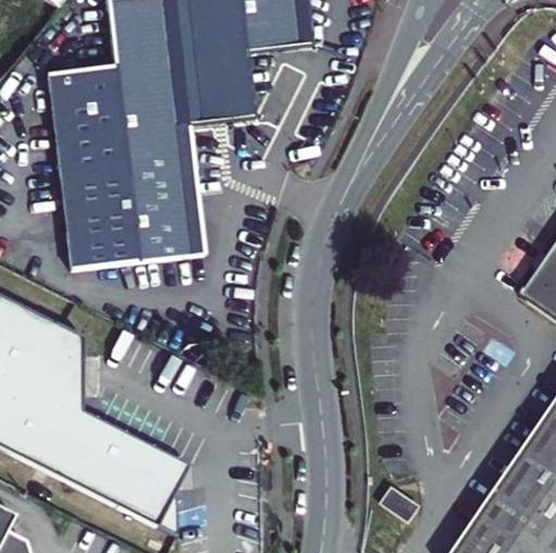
[(192,127),(213,124),(231,122),(245,121),(258,119),(249,52),(294,46),(316,42),(309,0),(132,0),(106,3),(114,68),(47,76),(74,274),(209,256),(202,213),(192,127)]
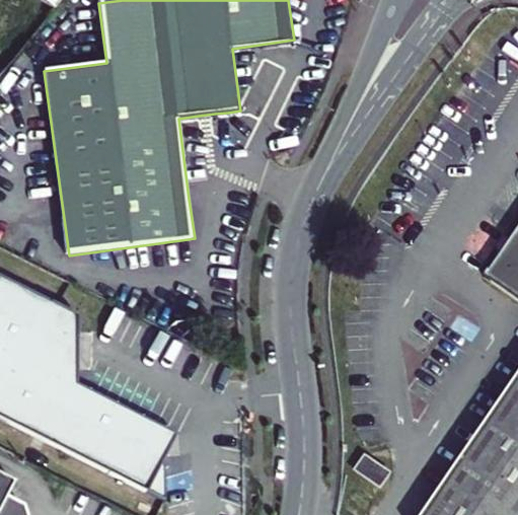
[(230,122),(228,113),(199,116),(201,126),(230,122)]
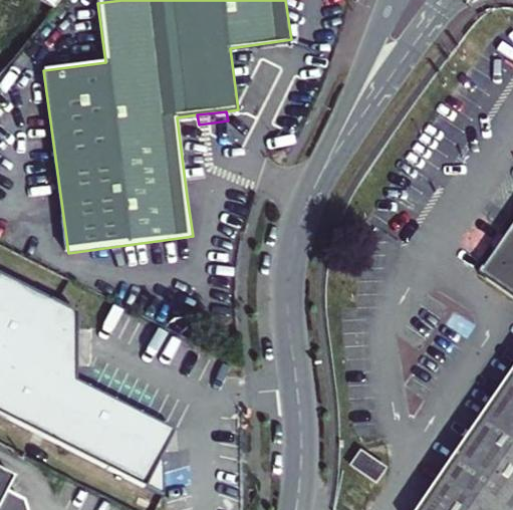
[(512,509),(512,224),(479,273),(512,295),(512,369),(420,509),(512,509)]
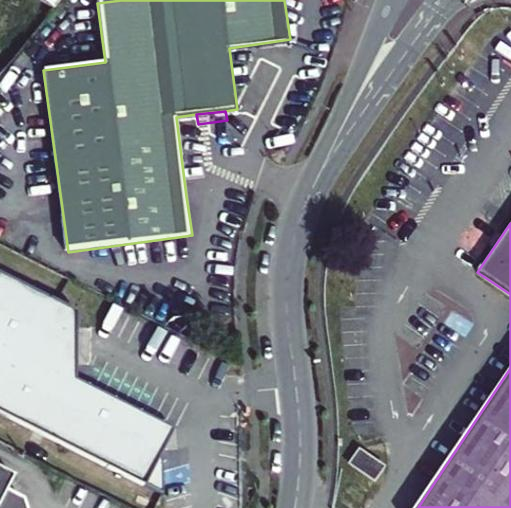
[(77,311),(0,270),(0,405),(167,487),(166,469),(162,420),(69,374),(77,311)]
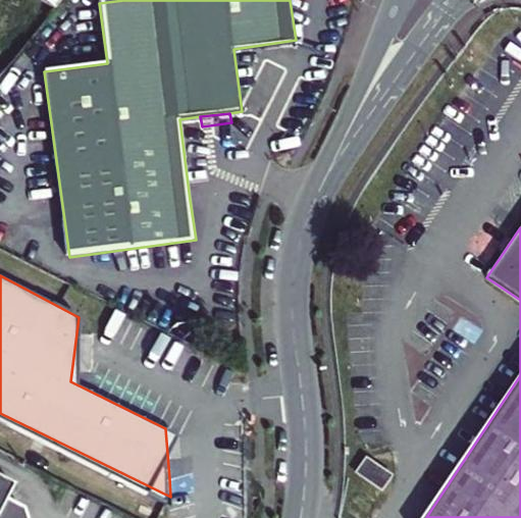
[(169,478),(188,439),(165,428),(169,478)]
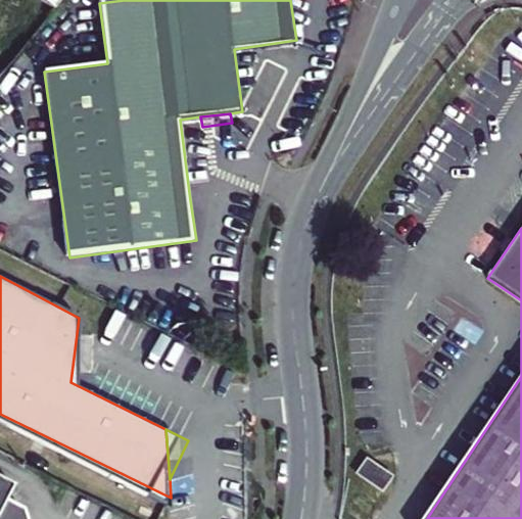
[(352,476),(379,493),(389,478),(362,461),(352,476)]
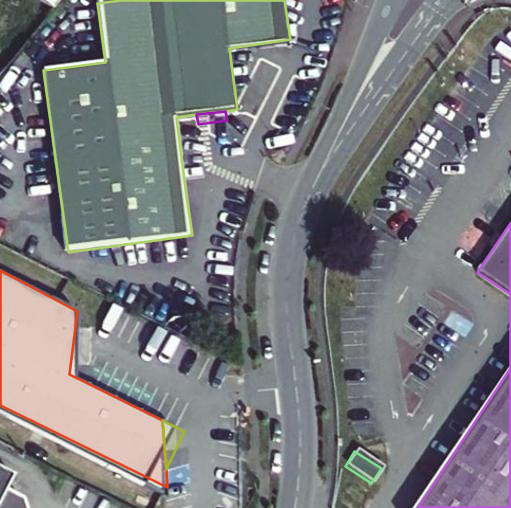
[(0,507),(16,507),(20,501),(15,487),(0,479),(0,507)]
